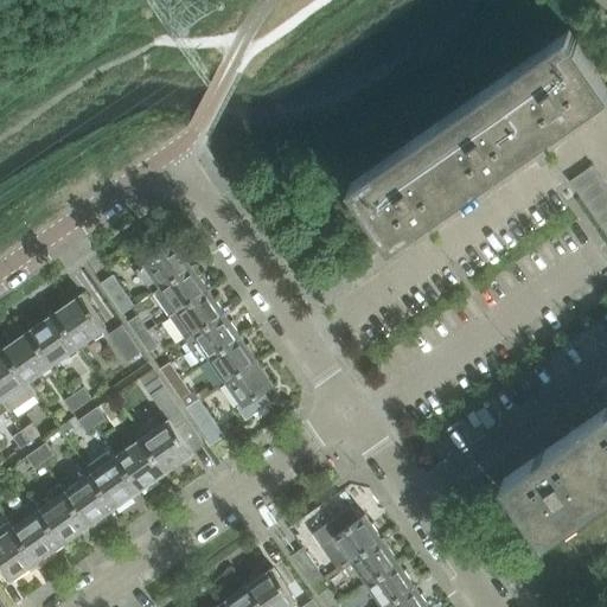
[(389,241),(391,244),(606,93),(606,85),(568,30),(350,183),(389,241)]
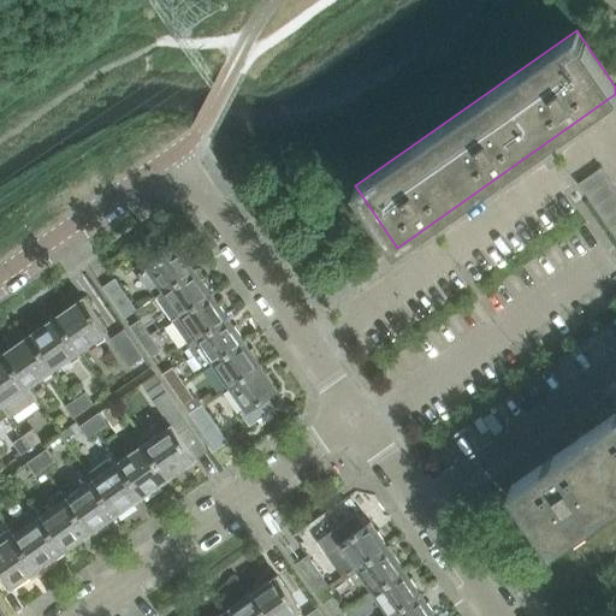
[(585,196),(608,179),(600,167),(578,184),(585,196)]
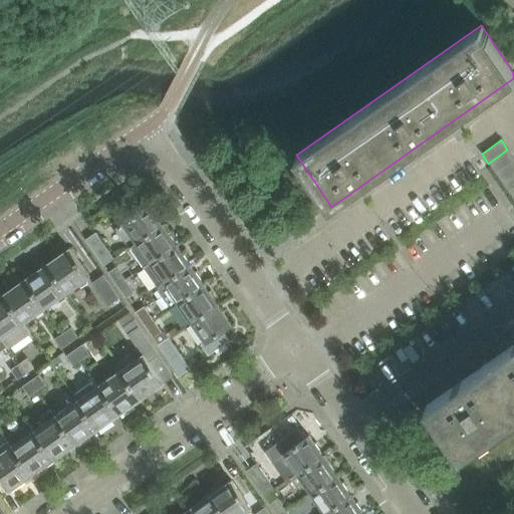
[(495,173),(513,160),(513,159),(507,150),(488,164),(495,173)]
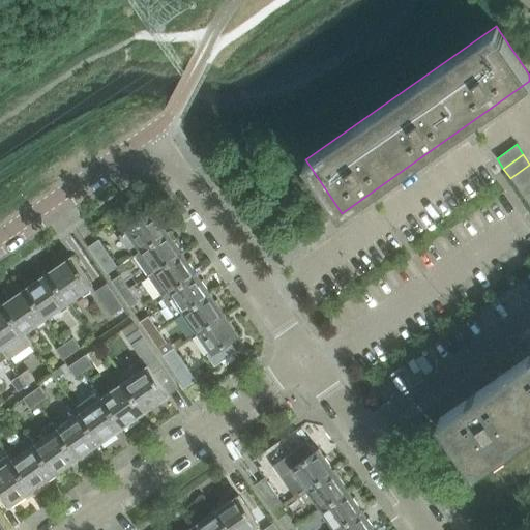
[(518,188),(529,180),(529,165),(510,178),(518,188)]
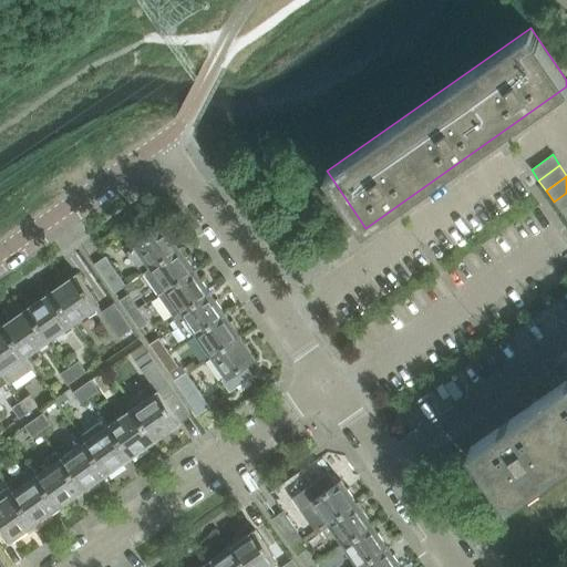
[(562,213),(566,209),(566,193),(554,202),(562,213)]
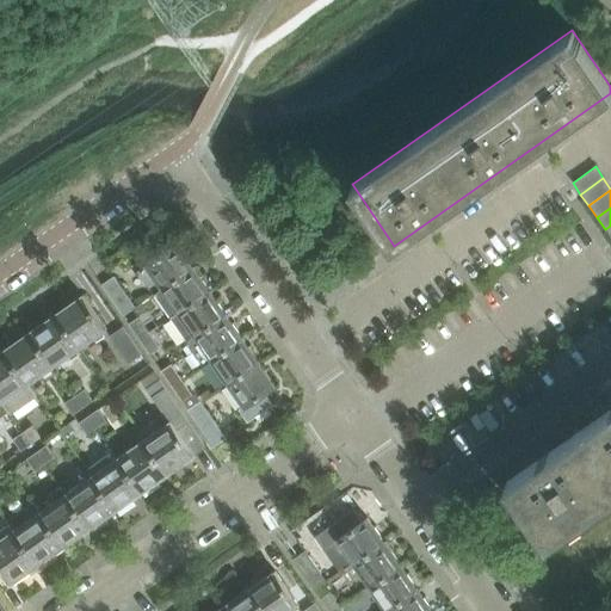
[(155,294),(193,267),(178,245),(140,271),(155,294)]
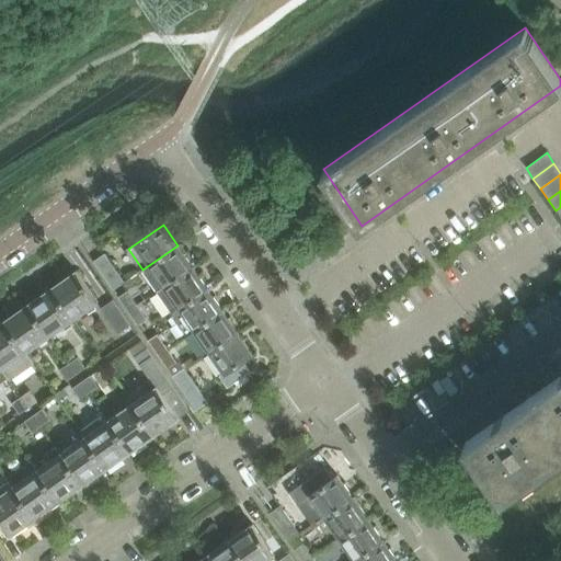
[(164,288),(193,267),(178,245),(142,270),(144,271),(149,266),(164,288)]
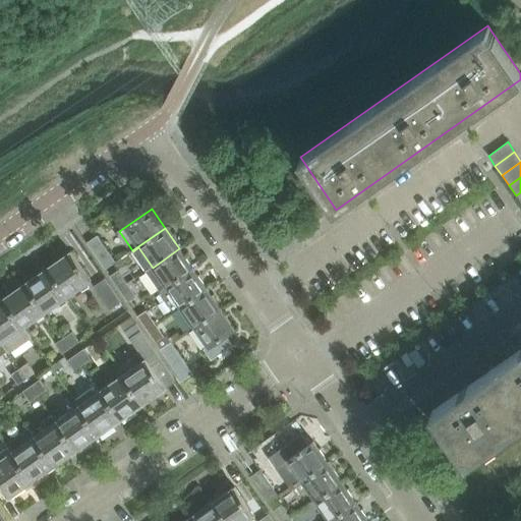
[(87,244),(105,270),(115,264),(97,237),(87,244)]
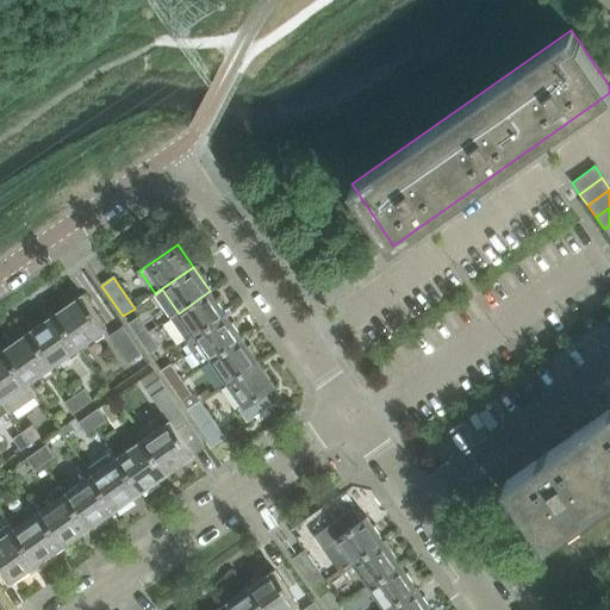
[(187,342),(226,315),(210,291),(179,313),(193,335),(186,340),(187,342)]
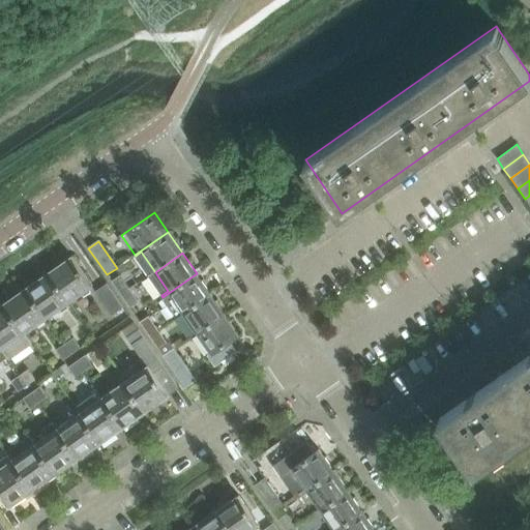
[(49,272),(69,302),(93,286),(72,257),(49,272)]
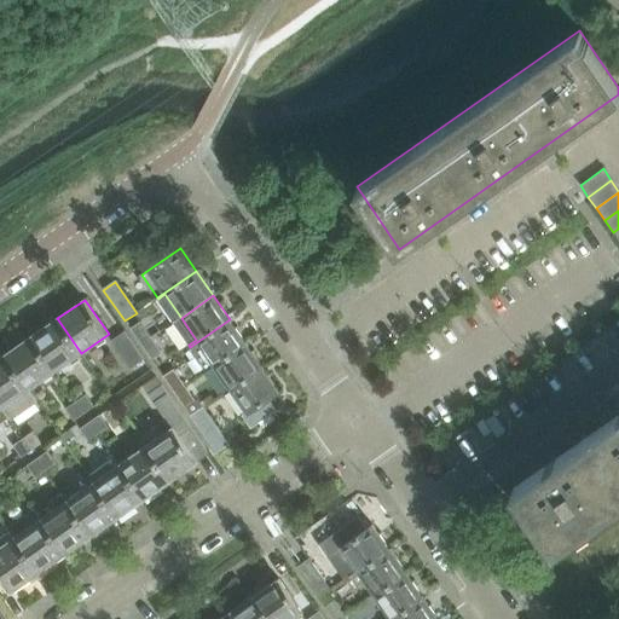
[(55,371),(81,353),(57,318),(30,337),(55,371)]
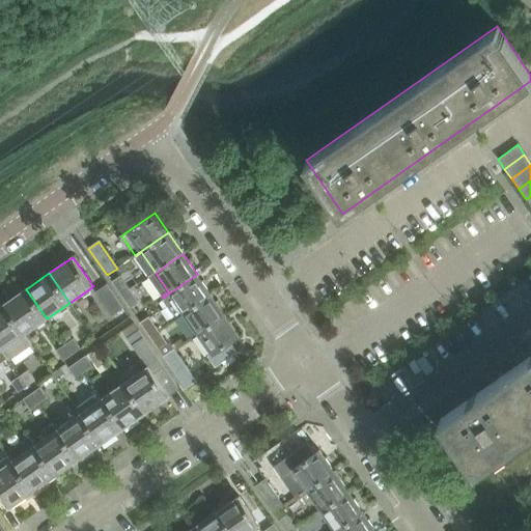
[(207,280),(203,283),(197,274),(163,298),(176,317),(184,313),(211,295),(208,291),(213,288),(207,280)]
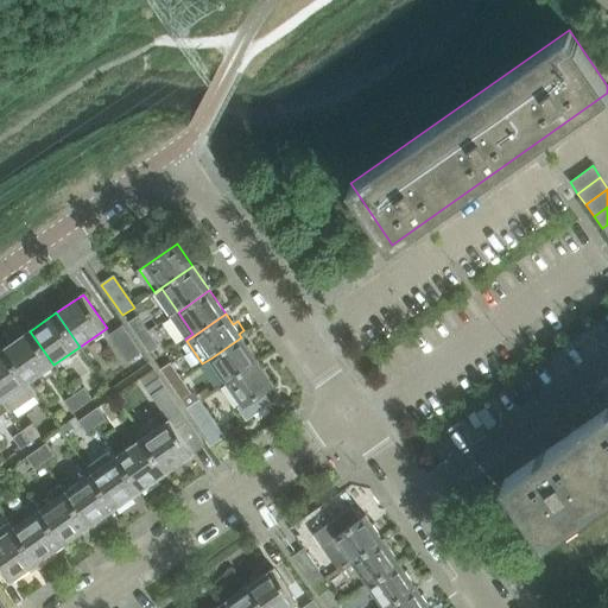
[(139,340),(149,333),(137,316),(127,322),(139,340)]
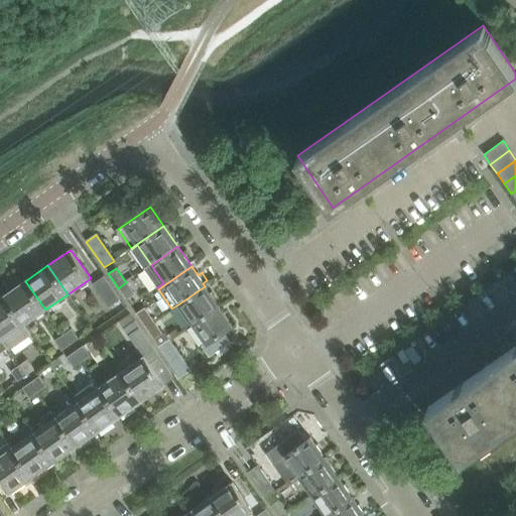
[(109,308),(120,300),(104,277),(93,285),(109,308)]
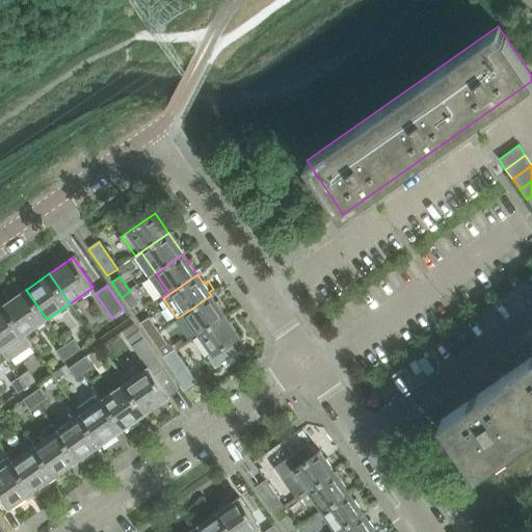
[(24,335),(47,319),(26,290),(4,306),(24,335)]
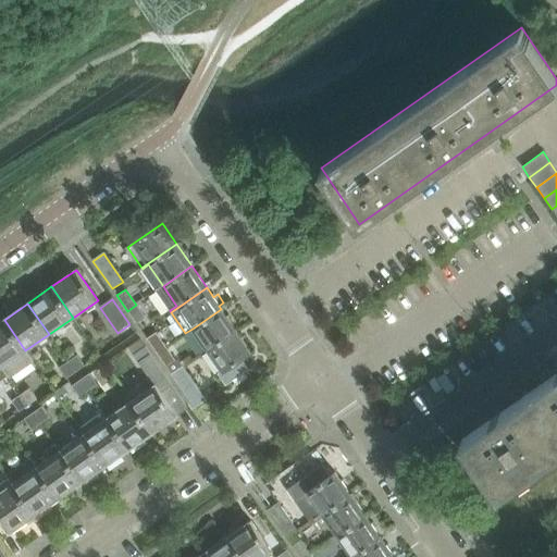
[(136,305),(127,311),(135,323),(145,317),(136,305)]
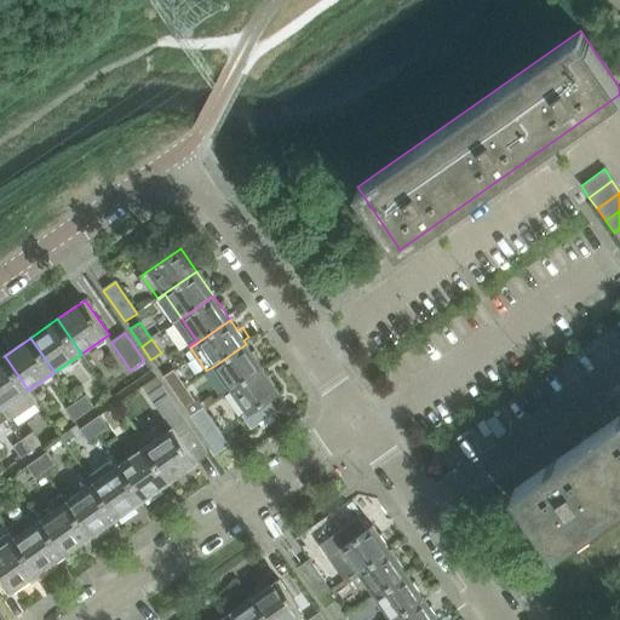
[(231,390),(263,368),(246,344),(214,366),(231,390)]
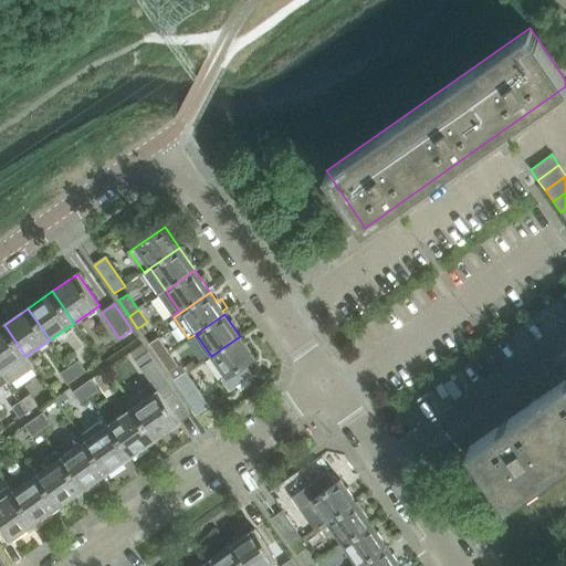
[(33,367),(25,356),(4,325),(0,327),(0,371),(1,374),(9,385),(33,367)]
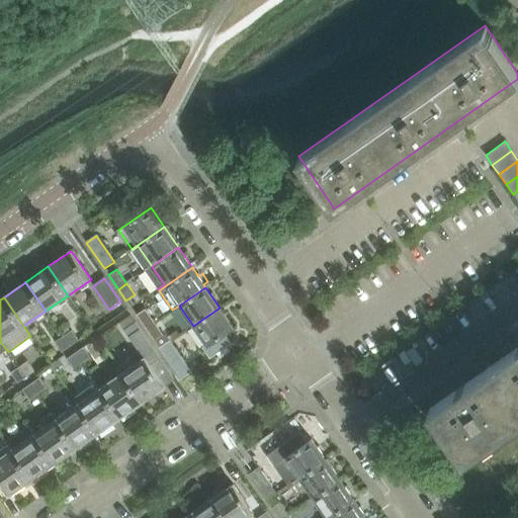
[(220,308),(193,326),(205,345),(203,346),(210,357),(231,342),(226,334),(234,328),(220,308)]
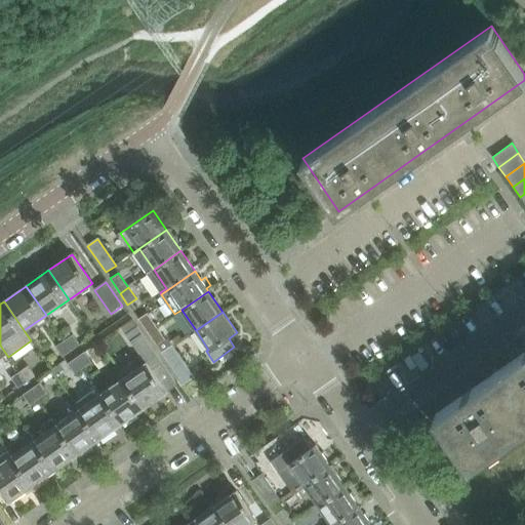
[(148,333),(156,328),(146,313),(137,319),(148,333)]
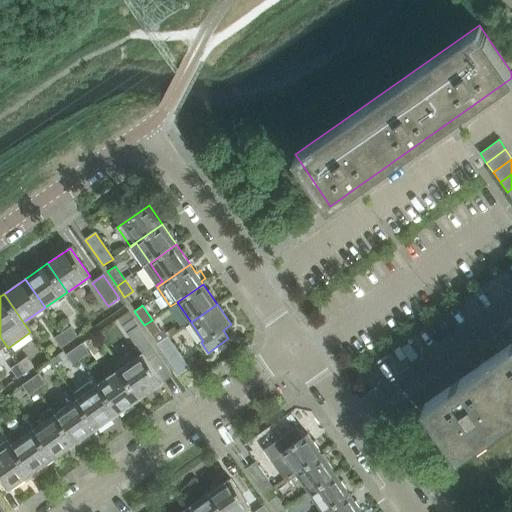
[(172,375),(150,343),(134,320),(123,328),(137,348),(115,362),(121,370),(140,398),(163,383),(162,381),(172,375)]
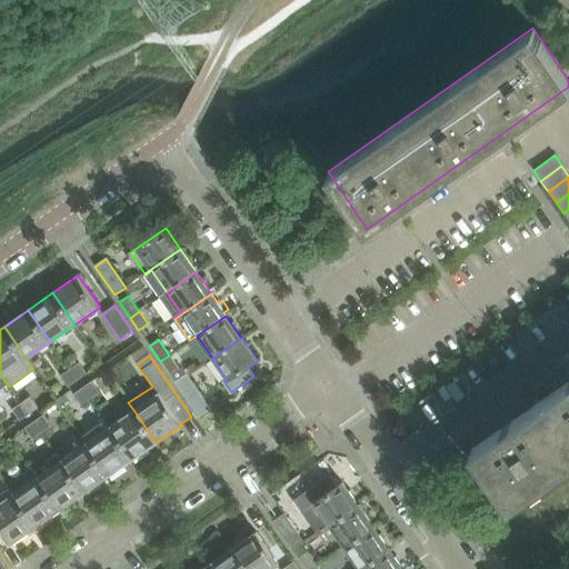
[(176,383),(187,376),(180,367),(178,368),(169,356),(160,361),(176,383)]
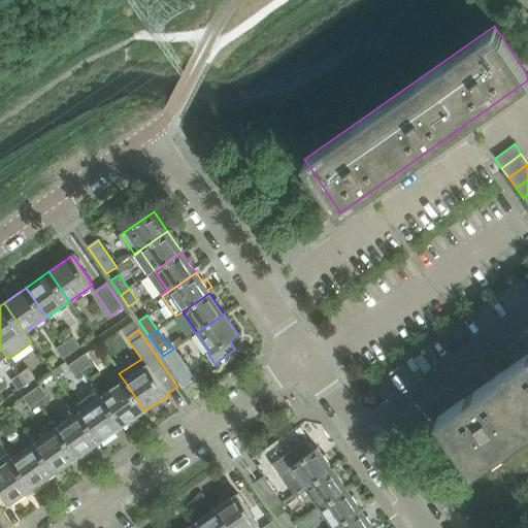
[(64,342),(71,352),(80,345),(73,336),(64,342)]
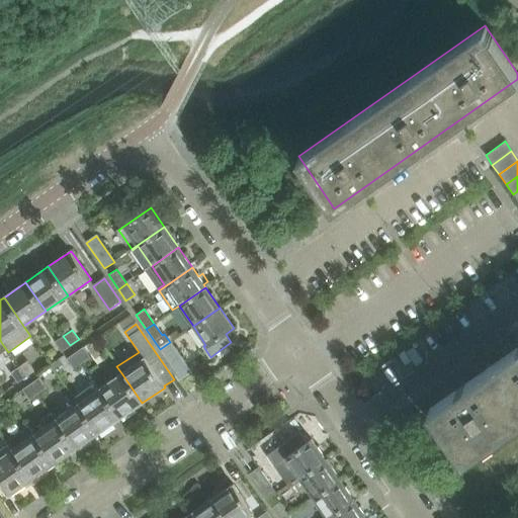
[(62,351),(70,345),(63,336),(55,341),(62,351)]
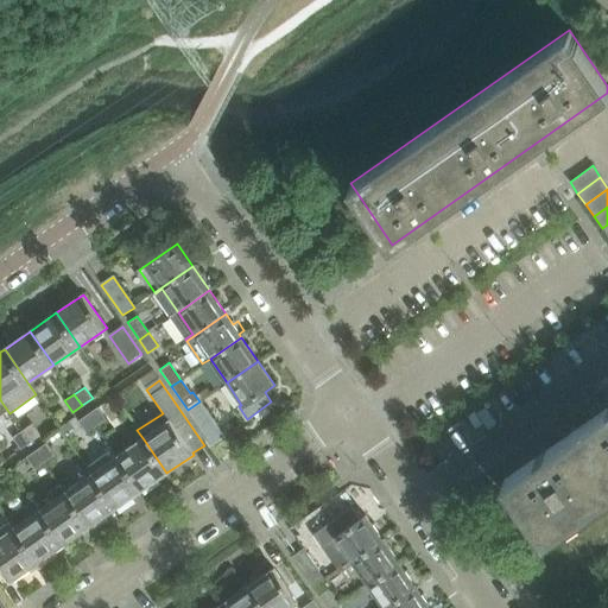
[(223,437),(220,432),(200,401),(188,410),(211,444),(223,437)]
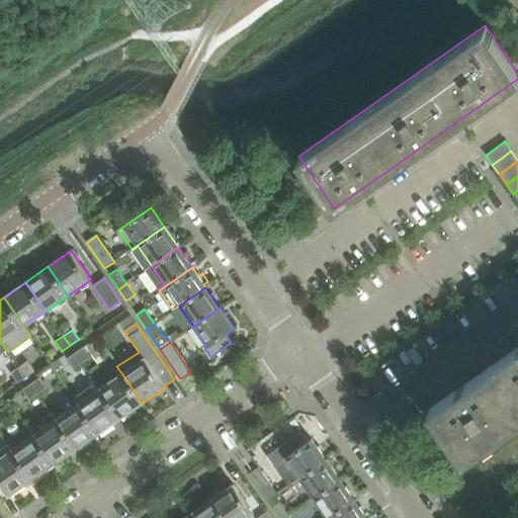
[(75,352),(82,362),(91,356),(84,346),(75,352)]
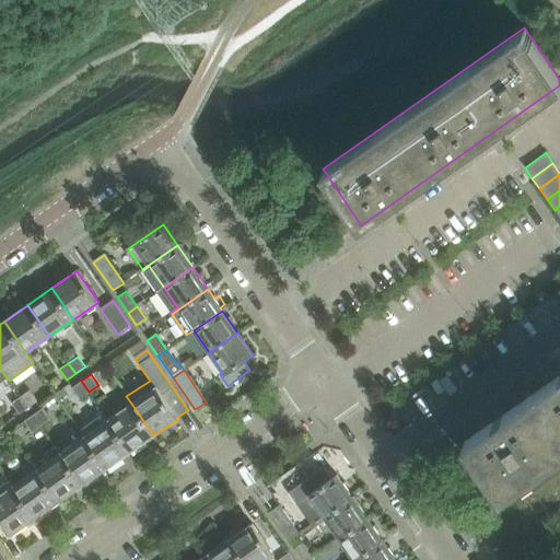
[(559,374),(463,442),(502,498),(559,456),(559,374)]
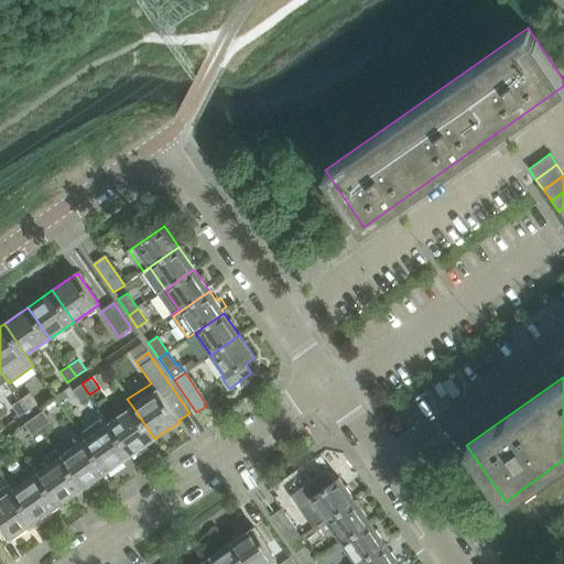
[(80,401),(89,394),(82,383),(73,390),(80,401)]
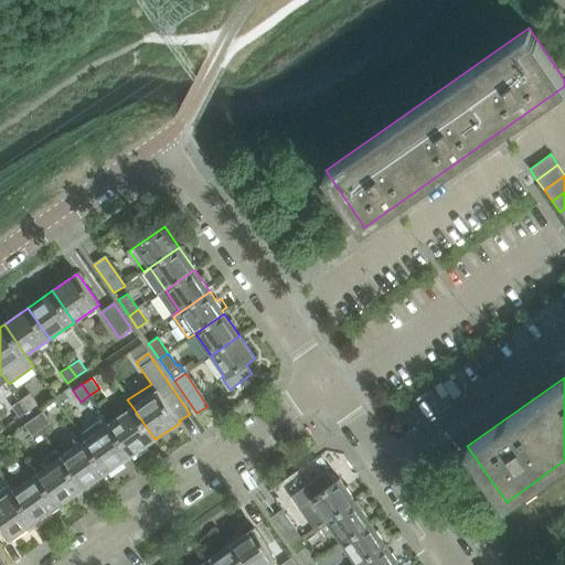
[(20,400),(28,411),(36,404),(29,394),(20,400)]
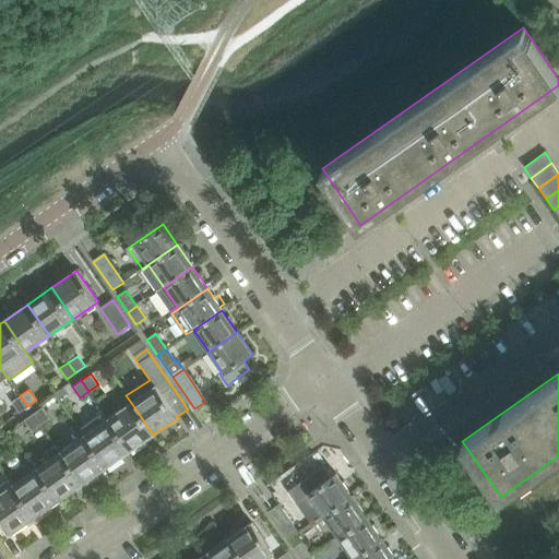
[(18,413),(27,406),(20,395),(11,402),(18,413)]
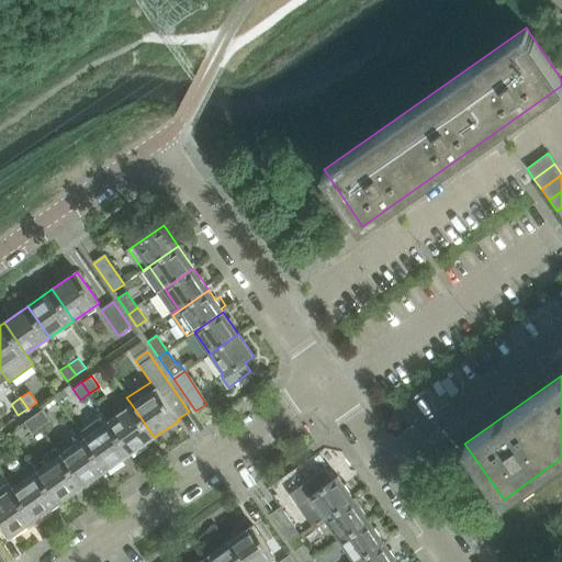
[(130,454),(154,437),(133,406),(109,423),(130,454)]
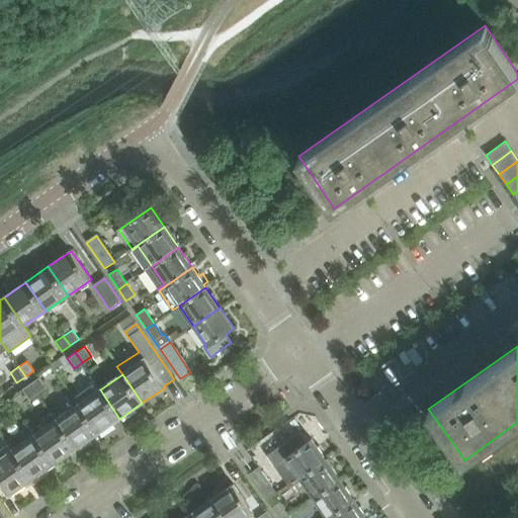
[(30,383),(36,394),(46,387),(38,377),(30,383)]
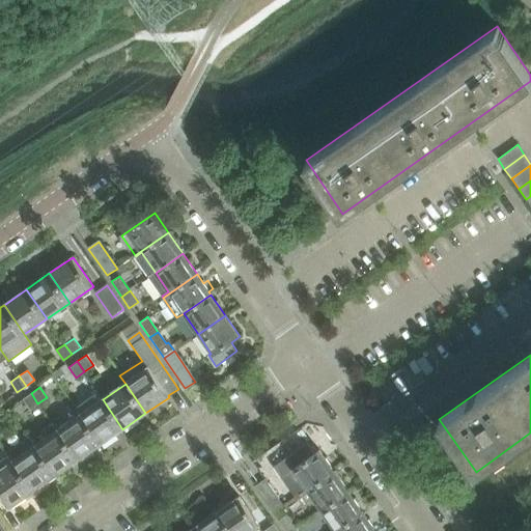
[(122,429),(103,399),(98,392),(75,409),(80,415),(101,445),(122,429)]
